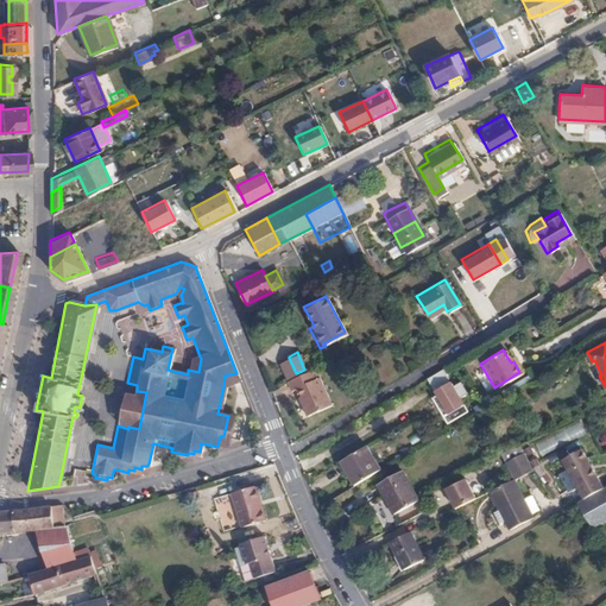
[(201,359),(200,357),(190,359),(188,370),(199,372),(201,359)]
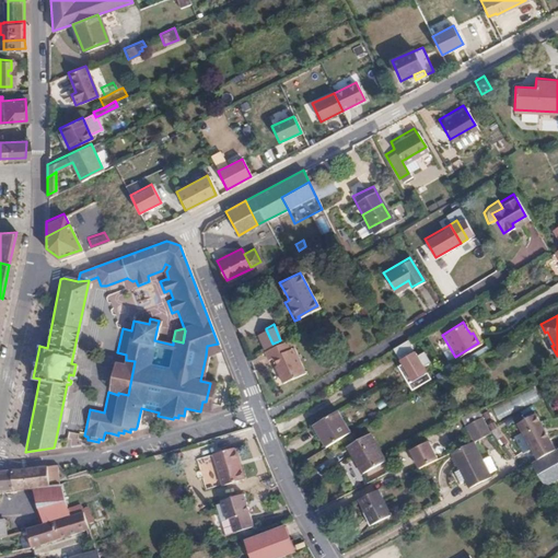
[(272,345),(272,344),(266,329),(253,335),(259,349),(259,350),(258,350),(259,351),(272,345)]
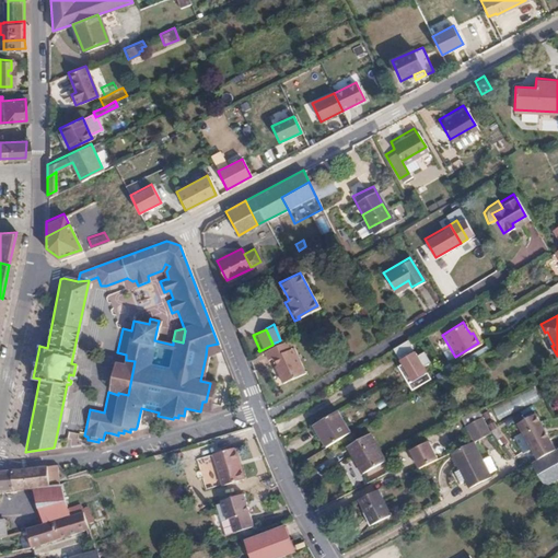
[(259,351),(262,359),(266,358),(268,356),(272,363),(269,364),(274,373),(295,361),(286,339),(289,337),(280,340),(278,341),(272,345),(259,351)]
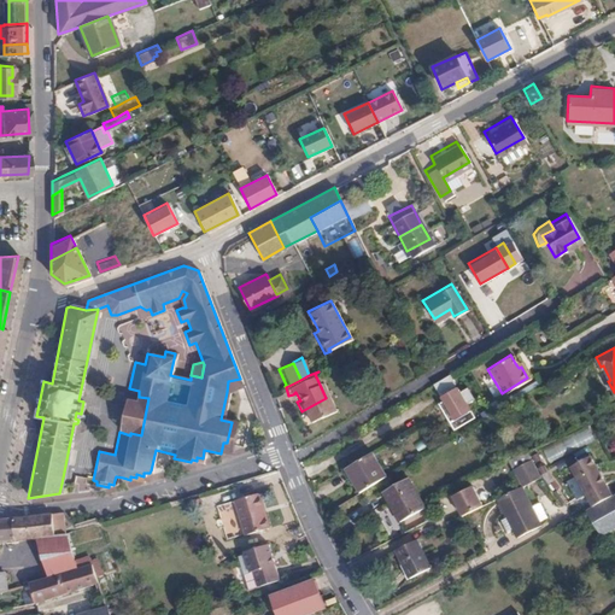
[(242,387),(240,379),(228,381),(227,392),(242,387)]
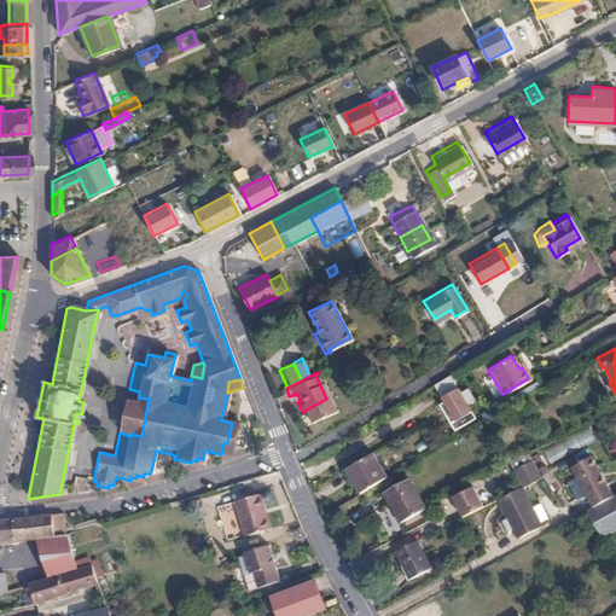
[(475,419),(457,387),(434,399),(452,431),(475,419)]
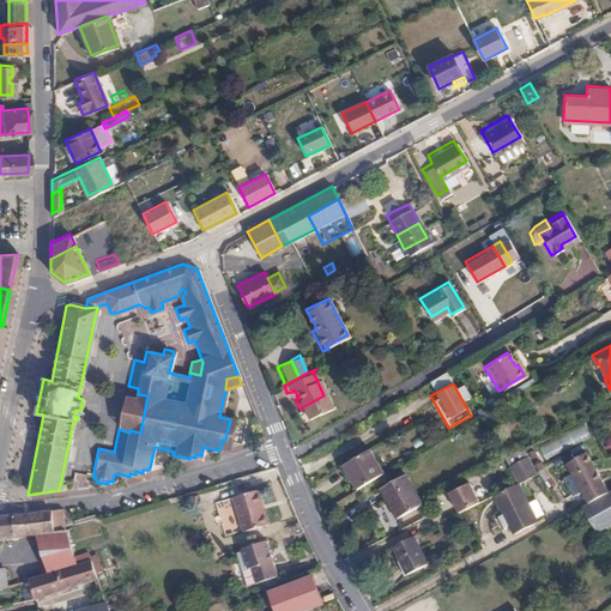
[(126,397),(119,429),(129,433),(129,430),(131,425),(126,424),(129,404),(134,405),(138,394),(138,388),(128,386),(127,389),(134,391),(132,399),(126,397)]
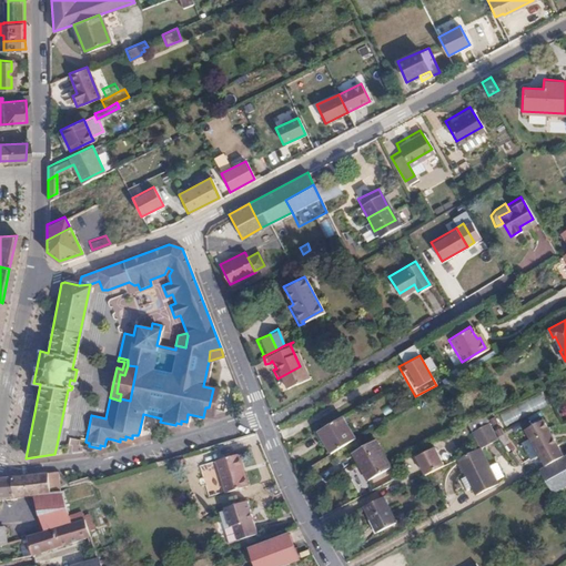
[(121,394),(120,398),(130,401),(137,366),(128,365),(124,375),(120,374),(117,393),(121,394)]
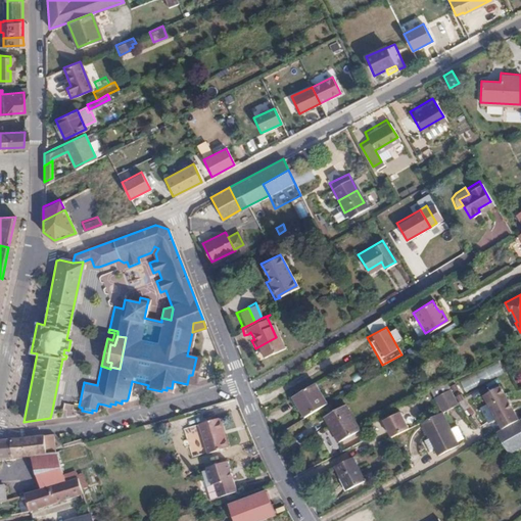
[(276,337),(255,348),(258,357),(280,347),(276,337)]
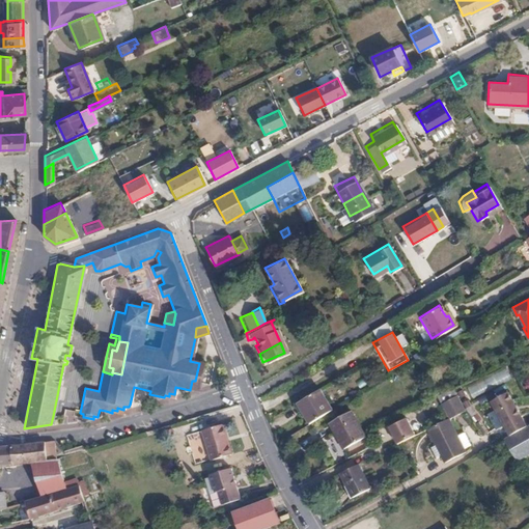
[(198,391),(203,364),(199,363),(195,381),(192,381),(190,390),(198,391)]
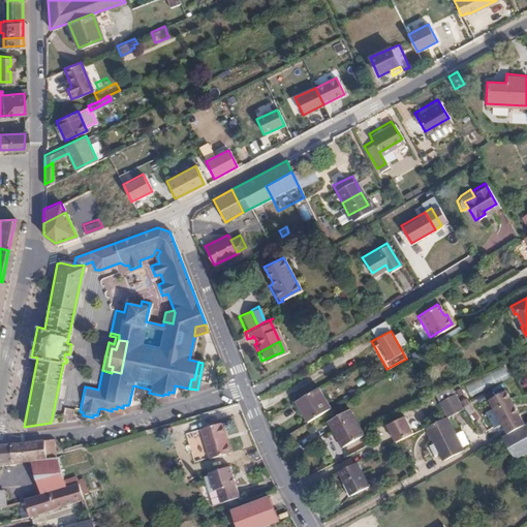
[(459,384),(465,397),(508,375),(502,363),(459,384)]
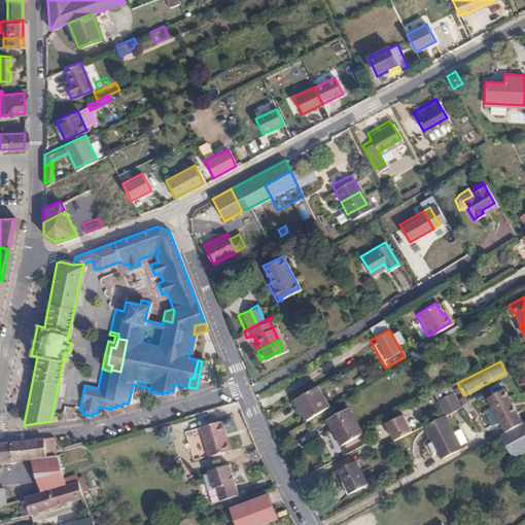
[(291,398),(303,419),(326,406),(314,384),(291,398)]
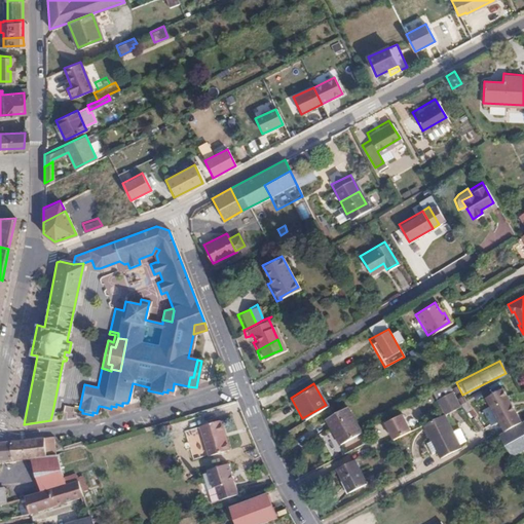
[(521,419),(502,385),(484,396),(502,429),(521,419)]
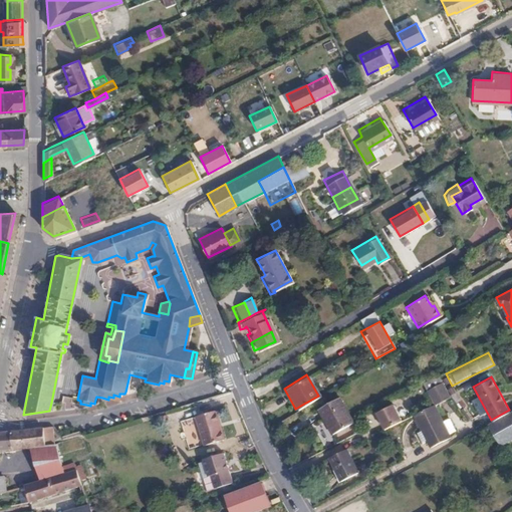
[(426,390),(433,404),(448,397),(441,382),(426,390)]
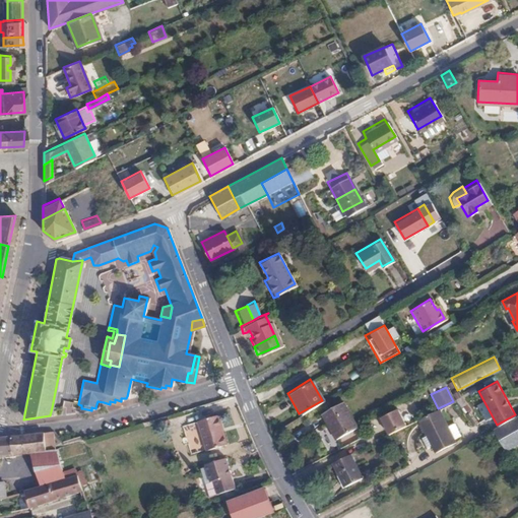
[(355,427),(340,400),(319,412),(326,426),(324,427),(331,440),(355,427)]
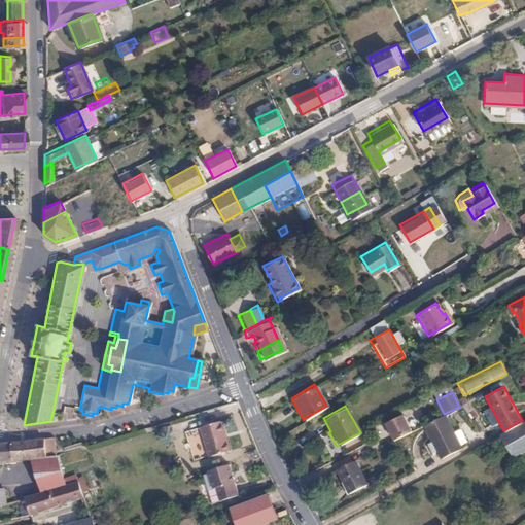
[(385,423),(393,440),(411,430),(403,414),(385,423)]
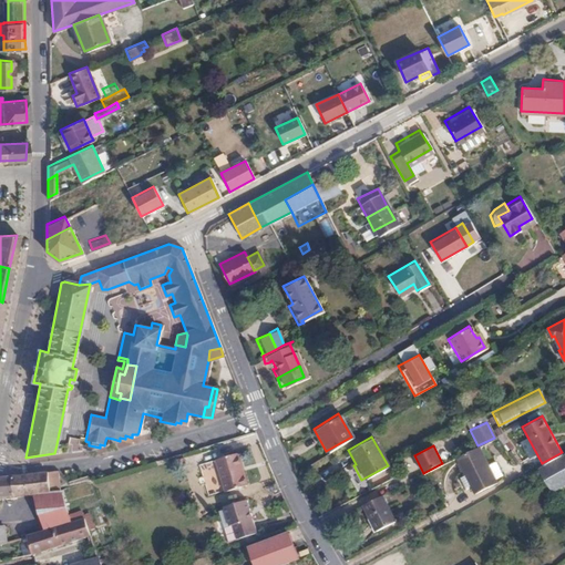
[(495,482),(478,445),(455,458),(463,474),(469,484),(473,493),(495,482)]
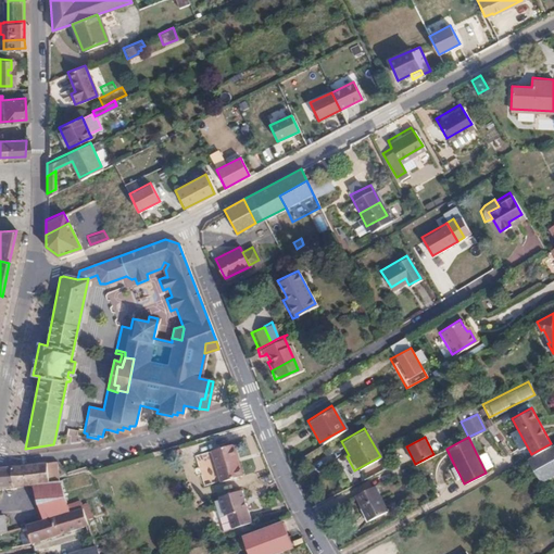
[(531,454),(525,457),(540,481),(553,475),(552,473),(553,470),(553,441),(551,443),(531,454)]
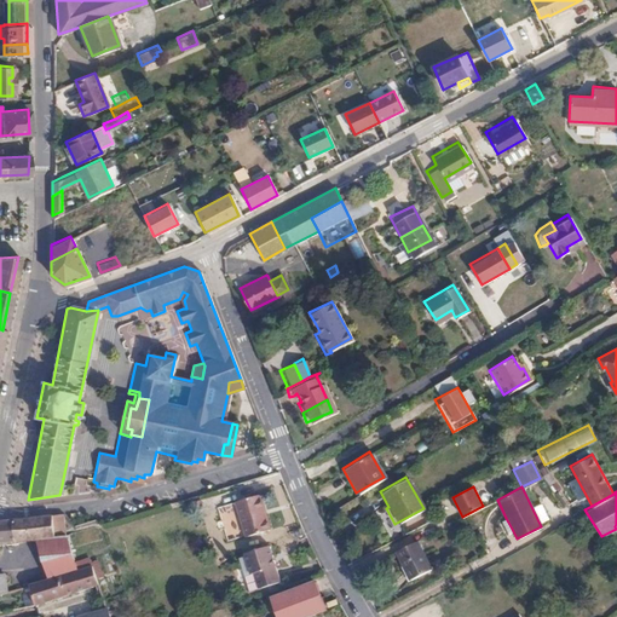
[(259,513),(253,495),(232,502),(242,537),(266,530),(263,513),(259,513)]
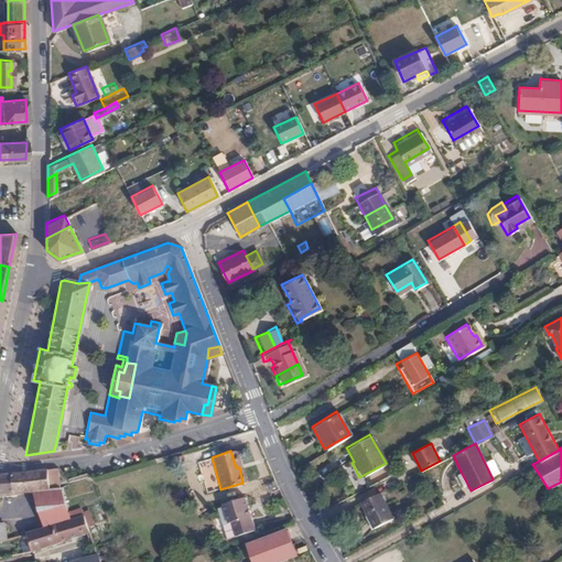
[(56,466),(46,468),(49,487),(58,486),(56,467),(56,466)]
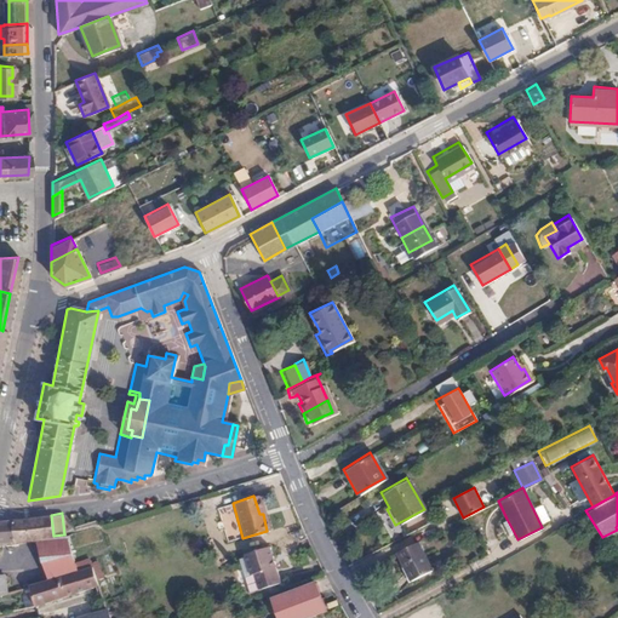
[(16,519),(0,521),(0,543),(36,539),(53,537),(53,536),(51,515),(35,518),(33,518),(30,518),(16,519)]
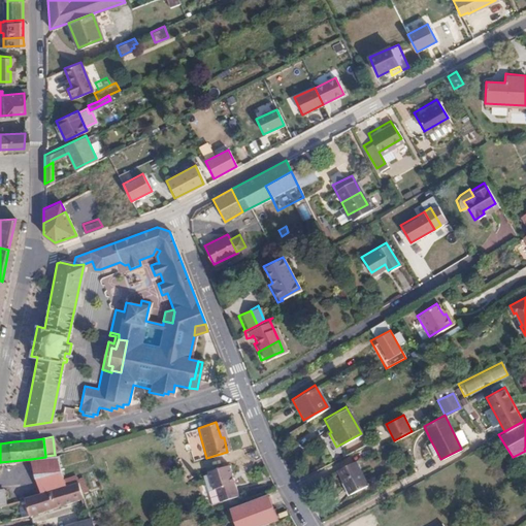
[(431,453),(436,451),(431,441),(427,444),(431,453)]
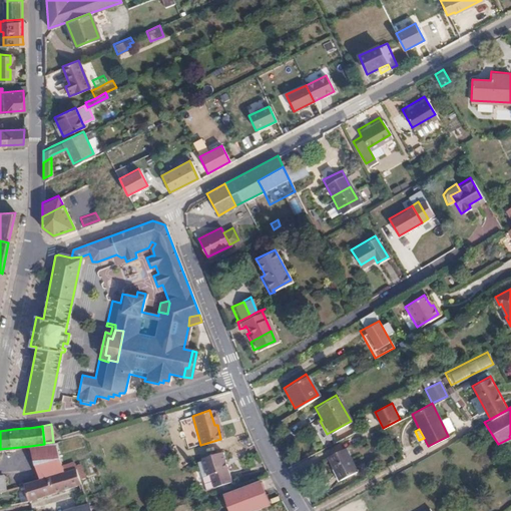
[(44,444),(30,446),(39,479),(62,472),(53,442),(44,443),(44,444)]
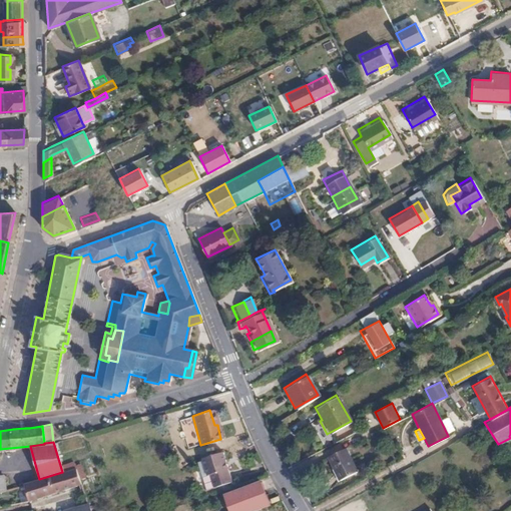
[(343,449),(326,458),(338,480),(355,471),(343,449)]
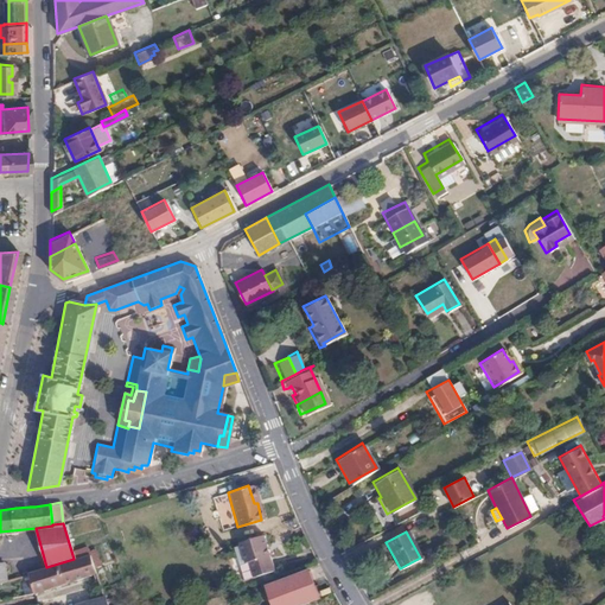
[(265,549),(268,549),(262,534),(239,543),(246,564),(249,562),(255,577),(275,568),(268,553),(266,554),(265,549)]
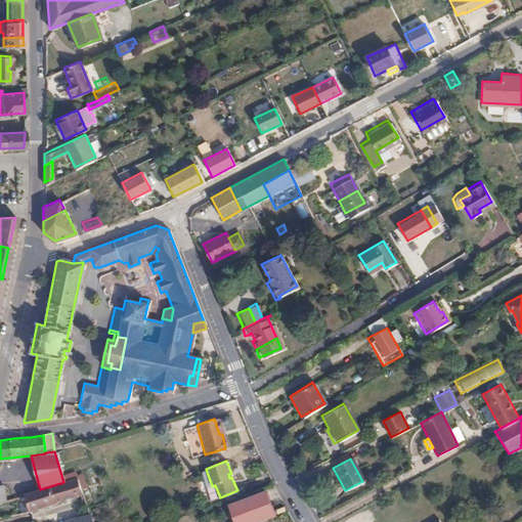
[(63,482),(40,489),(24,494),(28,512),(82,493),(76,478),(63,482)]
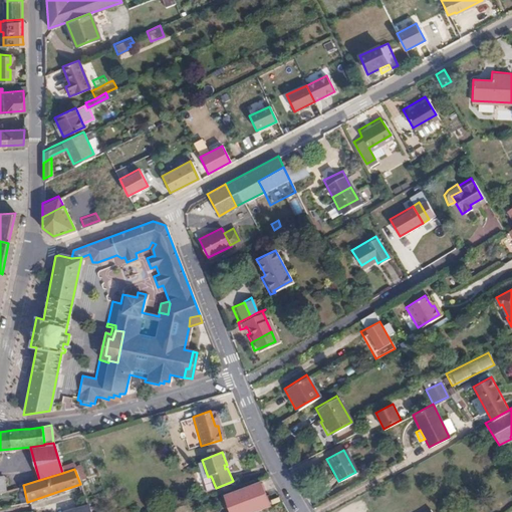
[(208,477),(203,478),(208,491),(216,488),(211,476),(208,477)]
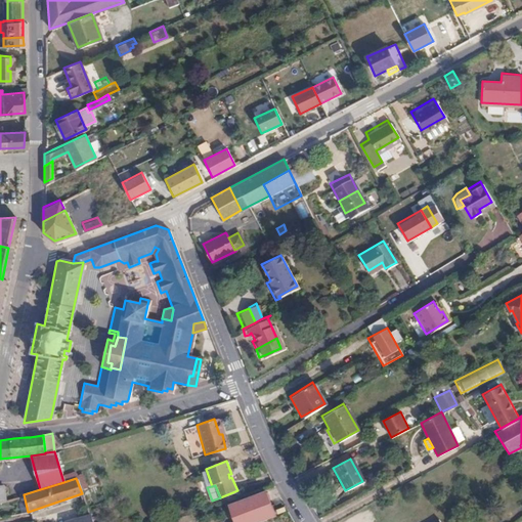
[(267,489),(231,504),(238,521),(253,521),(276,513),(267,489)]
